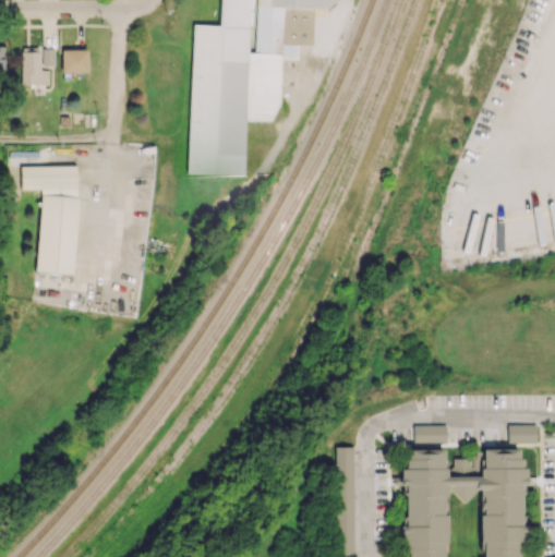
[(57,49),(46,49),(45,68),(56,68),(57,49)]
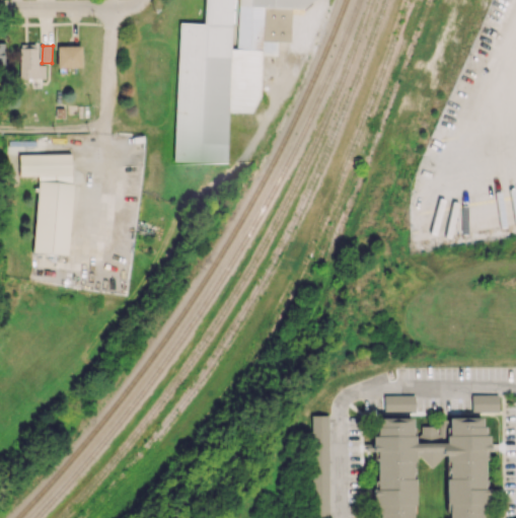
[(22,79),(48,79),(48,66),(39,66),(39,47),(22,47),(22,79)]
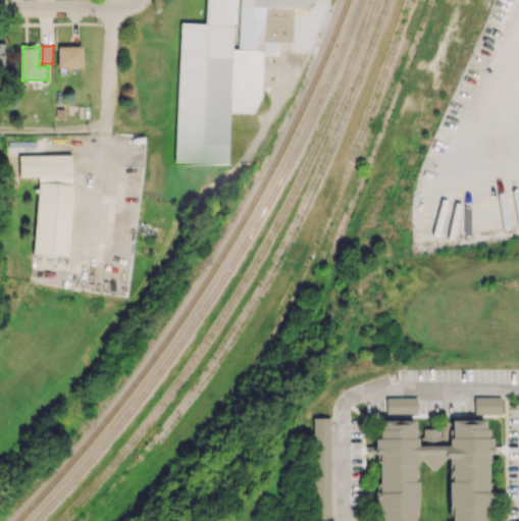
[(84,68),(84,47),(59,47),(60,68),(84,68)]
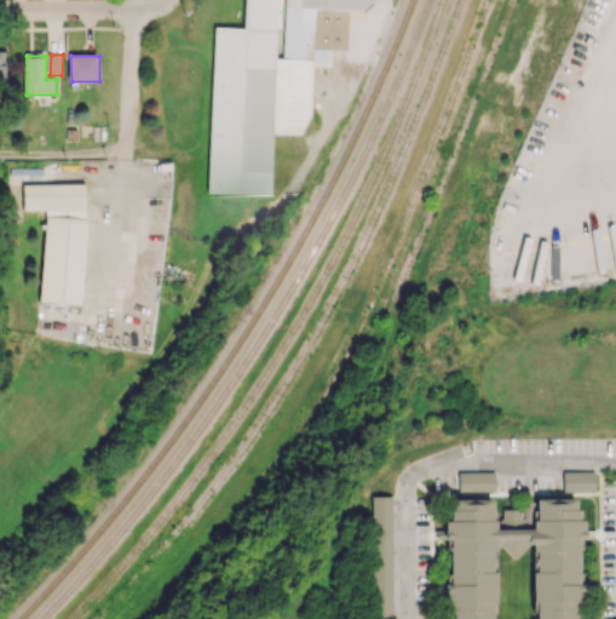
[(44,304),(85,305),(90,187),(27,184),(26,210),(47,211),(44,304)]
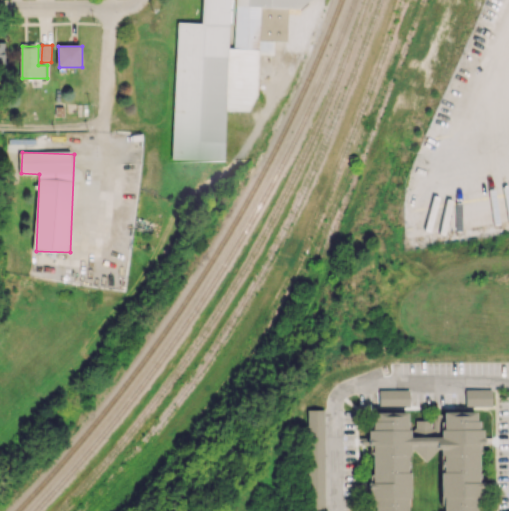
[(411,405),(412,391),(381,390),(381,404),(411,405)]
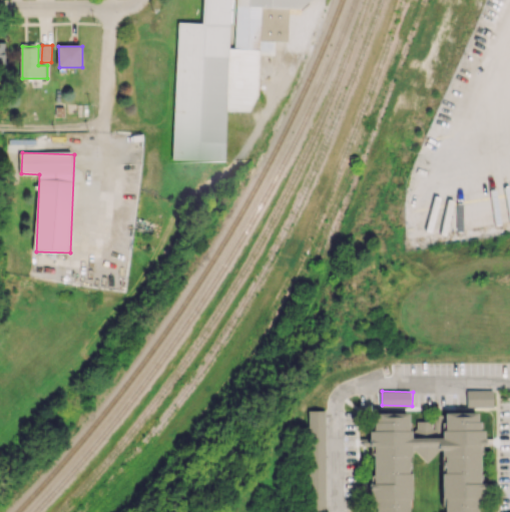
[(495,407),(495,391),(469,391),(469,408),(495,407)]
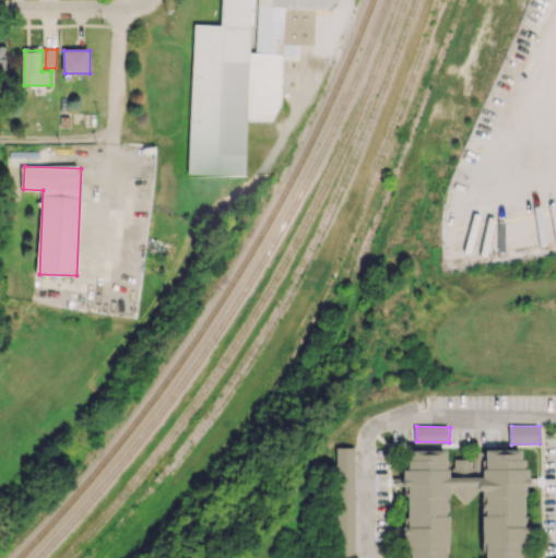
[(355,448),(338,448),(339,557),(357,557),(355,448)]
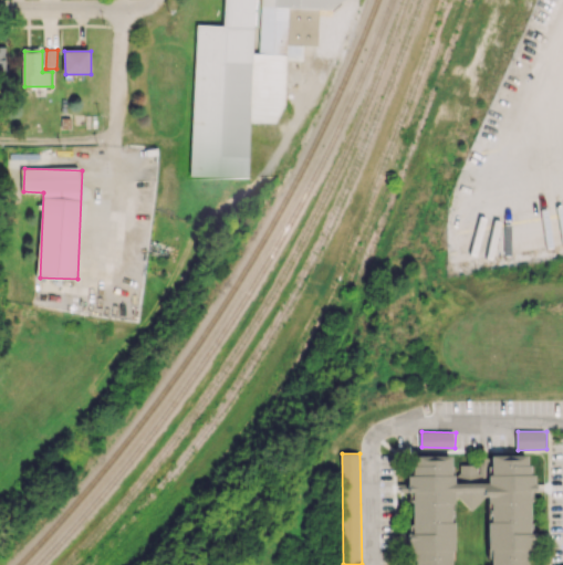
[(530,564),(530,563),(538,535),(531,534),(532,492),(537,492),(537,475),(530,474),(530,456),(491,456),(491,467),(462,466),(454,456),(415,456),(415,459),(408,484),(402,484),(402,493),(414,493),(413,534),(409,534),(409,557),(416,560),(416,564),(454,564),(455,499),(480,510),(489,564),(530,564)]
